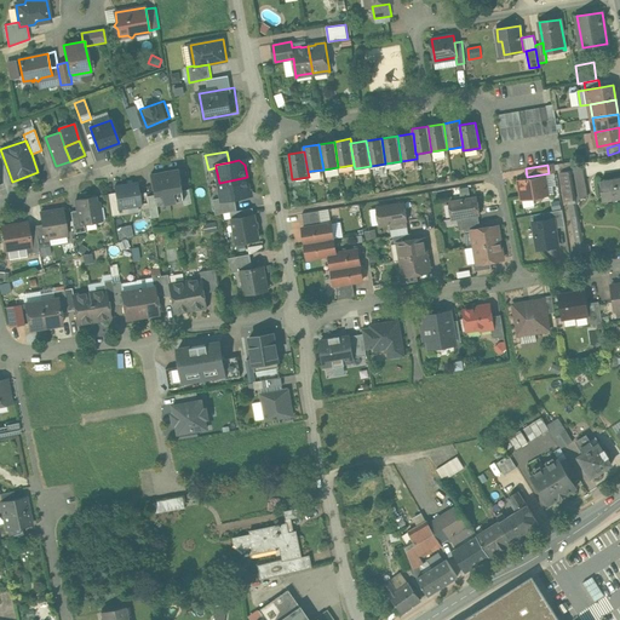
[(179,167),(143,171),(148,216),(158,214),(156,206),(183,202),(190,201),(188,187),(182,188),(179,167)]
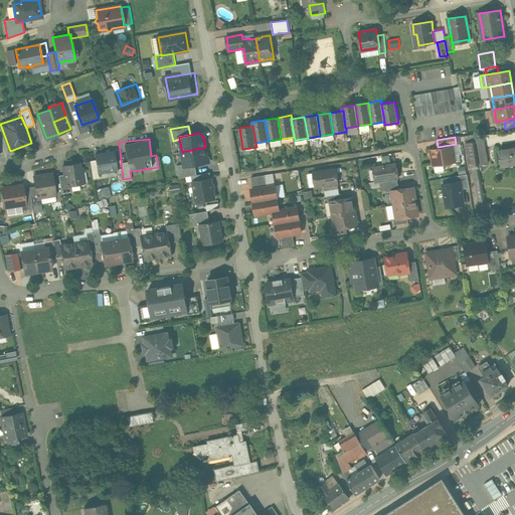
[(488,164),(483,140),(465,144),(469,167),(471,167),(479,165),(488,164)]
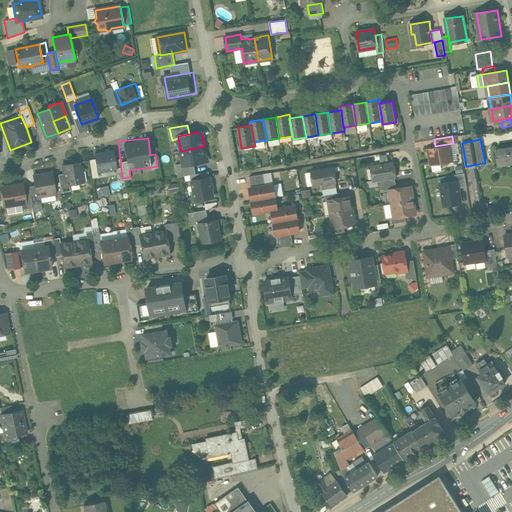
[(204,146),(181,151),(183,163),(183,166),(194,164),(203,162),(206,157),(204,146)]
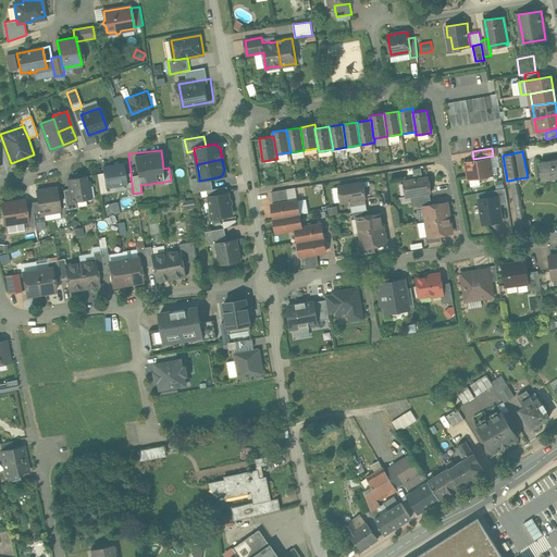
[(489,159),(467,162),(469,180),(480,177),(480,178),(482,181),(486,180),(489,177),(489,176),(492,175),(489,159)]
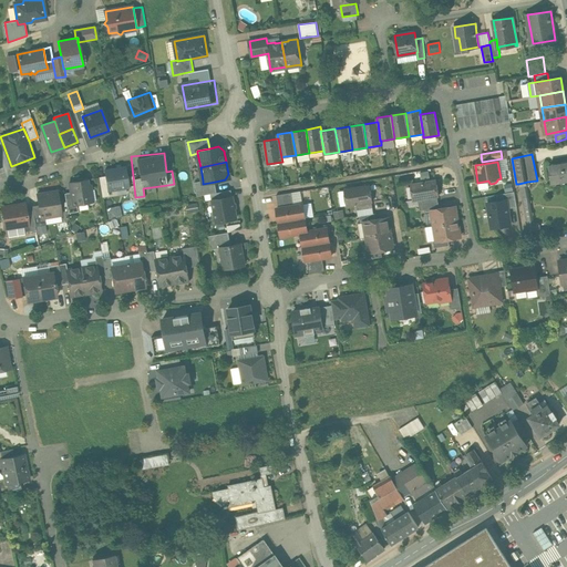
[(566,163),(549,166),(552,183),(553,183),(552,179),(566,177),(566,163)]
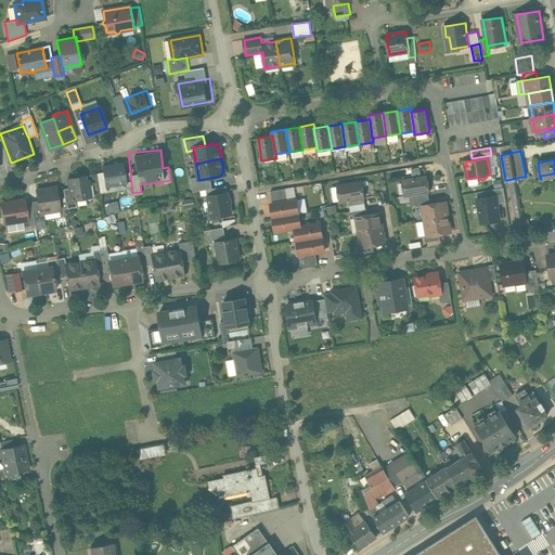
[(123,164),(102,167),(105,186),(126,183),(123,164)]
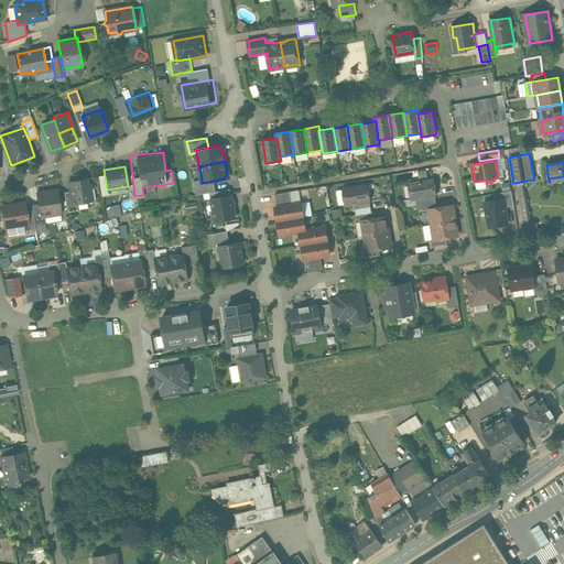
[(86,179),(69,182),(71,192),(73,204),(76,204),(89,202),(87,192),(88,192),(90,188),(89,186),(87,184),(86,179)]
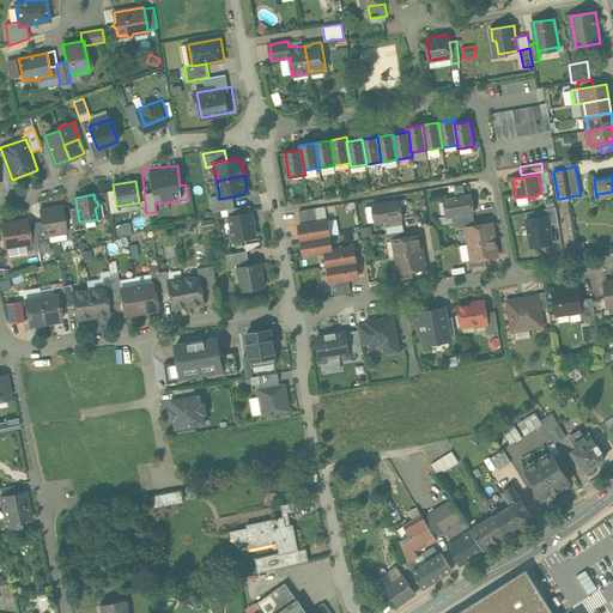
[(232,196),(219,199),(219,195),(211,196),(213,212),(235,208),(232,196)]
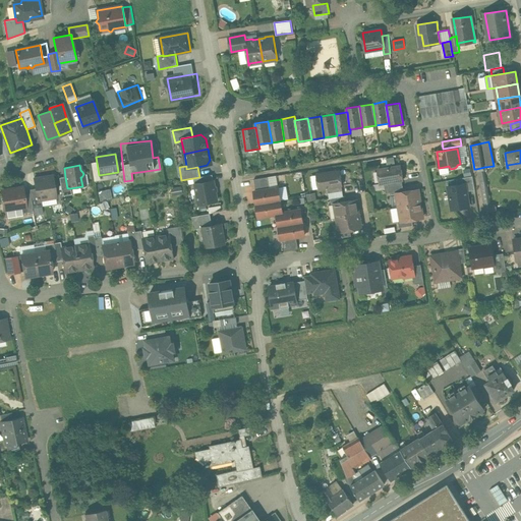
[(400,166),(378,170),(381,183),(384,183),(402,180),(400,166)]
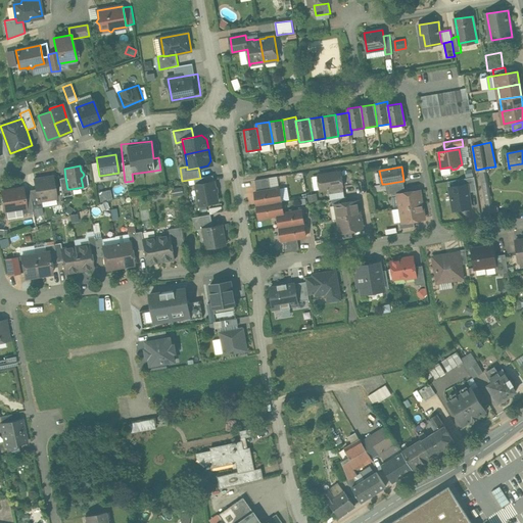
[(340,172),(318,176),(321,189),(329,188),(342,186),(340,172)]
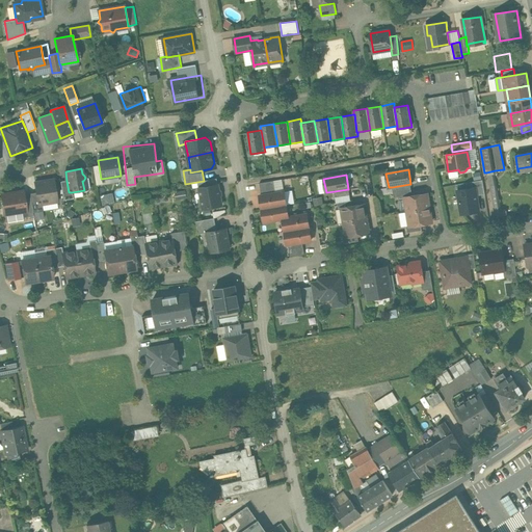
[(54,179),(34,182),(36,192),(38,204),(42,203),(57,201),(54,179)]
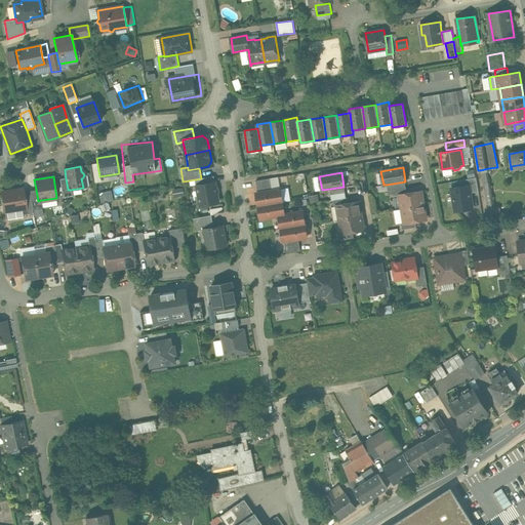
[(66,178),(59,179),(63,197),(72,196),(71,190),(68,190),(66,178)]
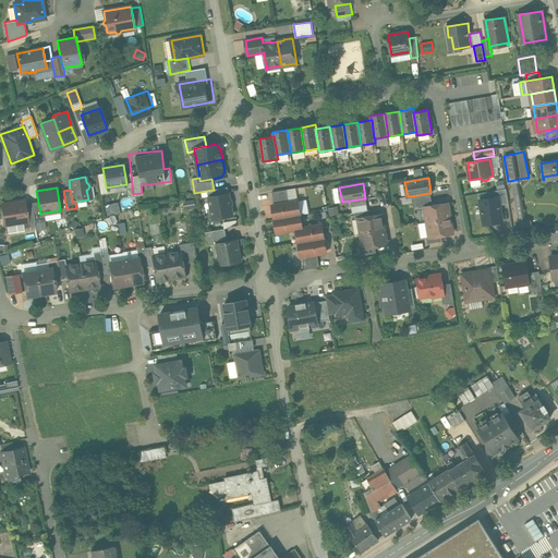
[(287,190),(273,192),(274,198),(289,195),(287,190)]
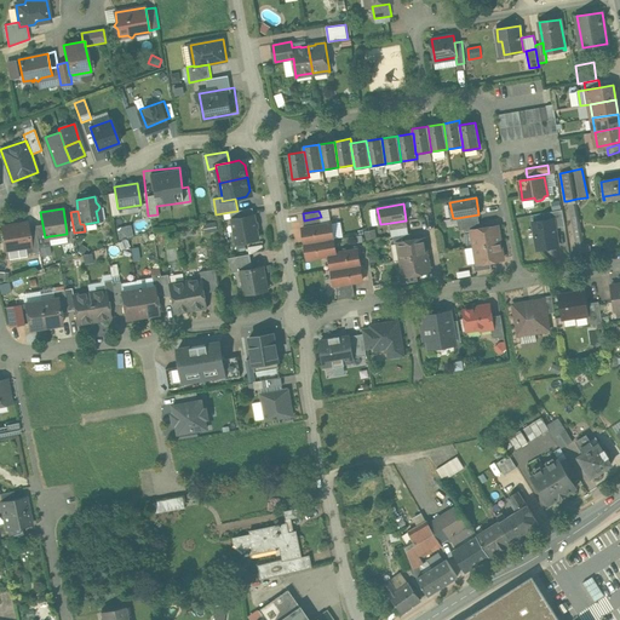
[(478,214),(457,218),(458,225),(463,224),(480,222),(478,214)]
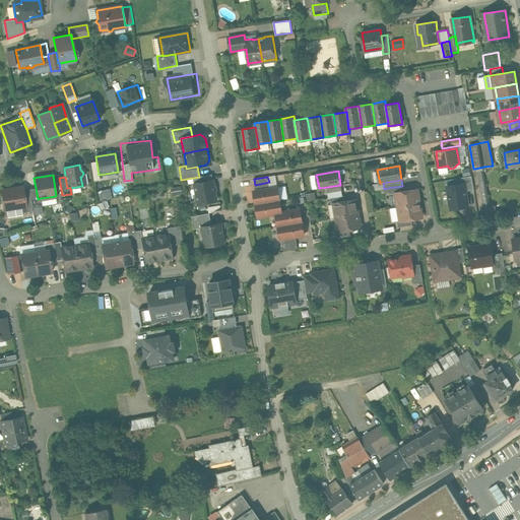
[(213,181),(195,184),(198,204),(216,200),(213,181)]
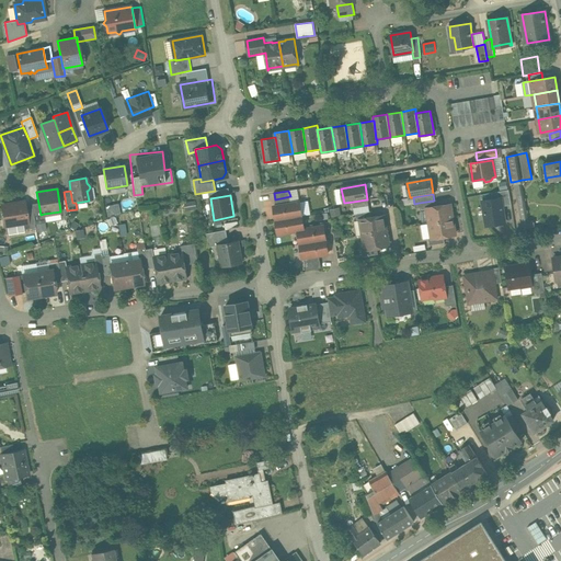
[(483,225),(505,224),(503,195),(482,196),(483,225)]
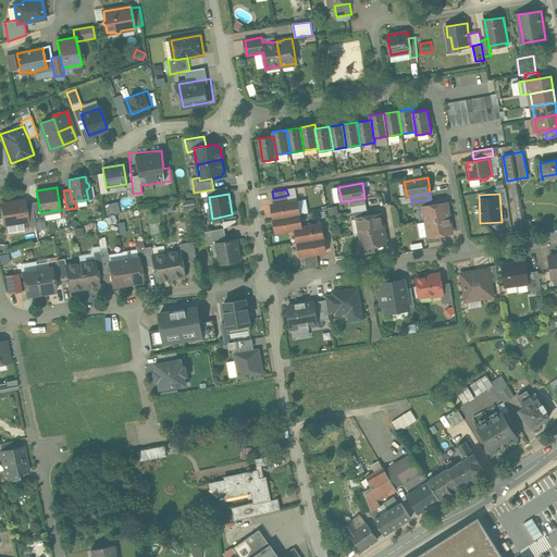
[(288,195),(273,198),(274,205),(289,201),(288,195)]
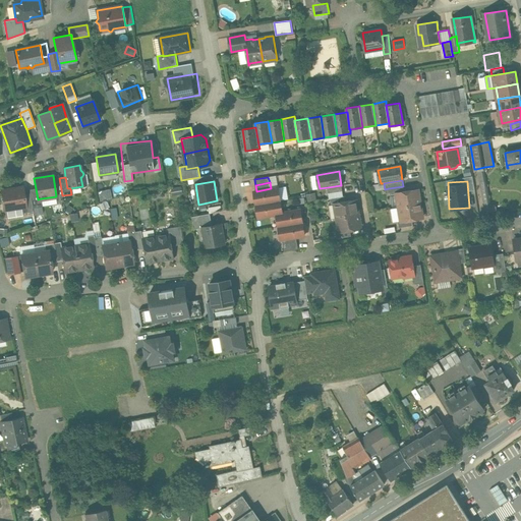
[(341,185),(328,187),(329,193),(342,191),(341,185)]
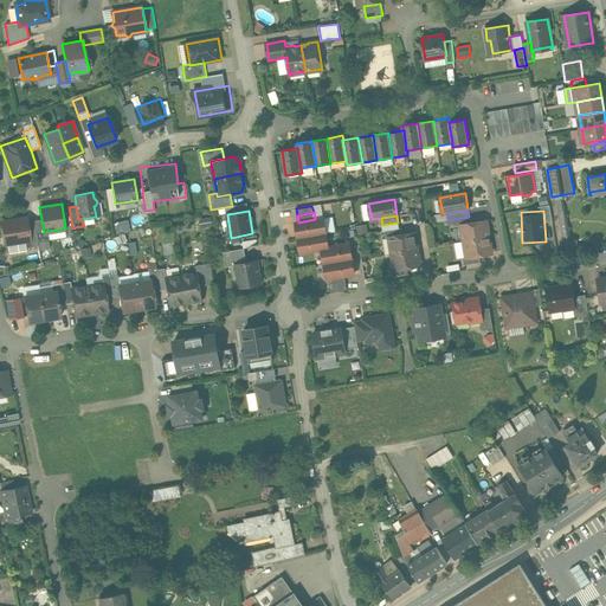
[(198,218),(199,226),(211,224),(210,217),(198,218)]
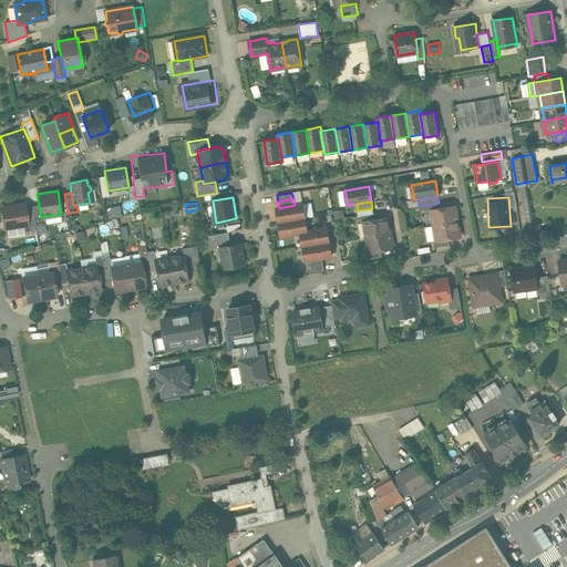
[(439,203),(423,205),(424,213),(432,212),(432,210),(440,209),(439,203)]
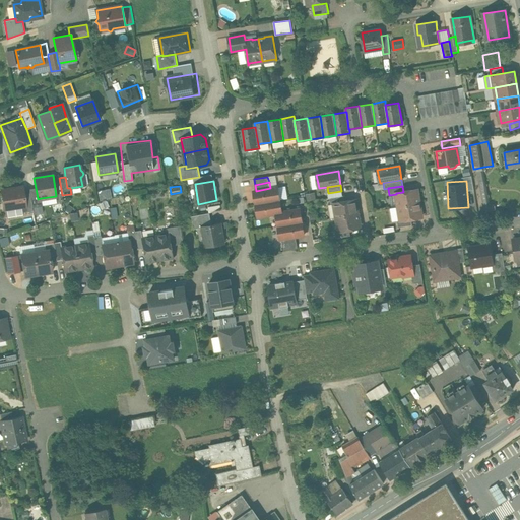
[(22,187),(3,190),(4,197),(1,200),(2,203),(5,206),(6,209),(8,215),(9,217),(22,214),(22,212),(21,207),(26,206),(23,194),(22,187)]
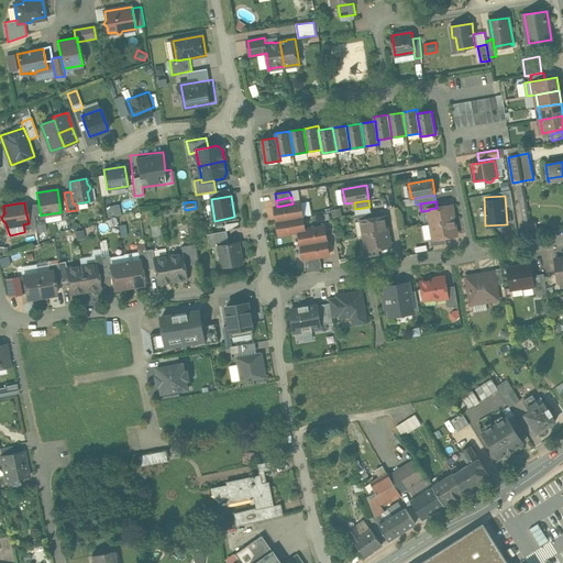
[(107,217),(120,213),(118,202),(105,206),(107,217)]
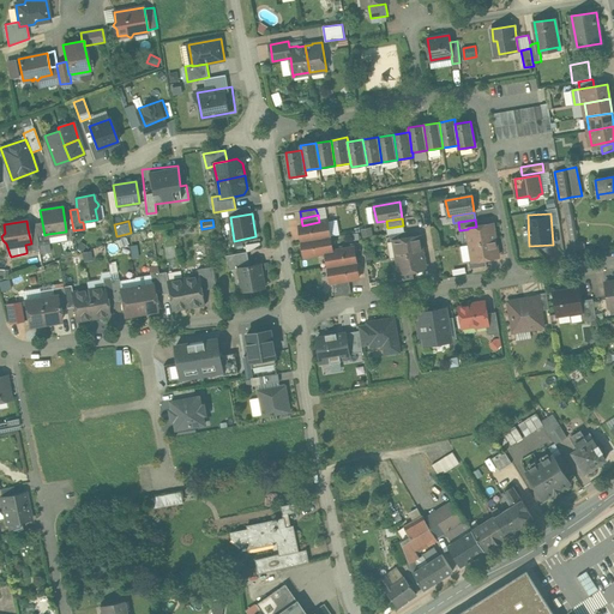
[(302,226),(300,226),(302,241),(331,236),(327,221),(319,222),(302,226)]
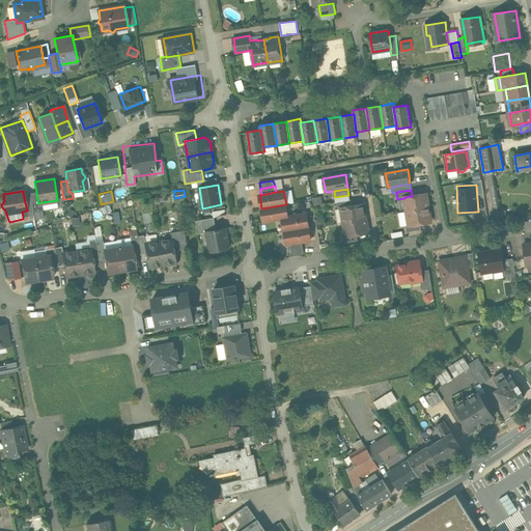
[(38,203),(36,192),(30,193),(30,197),(33,212),(44,210),(42,202),(38,203)]
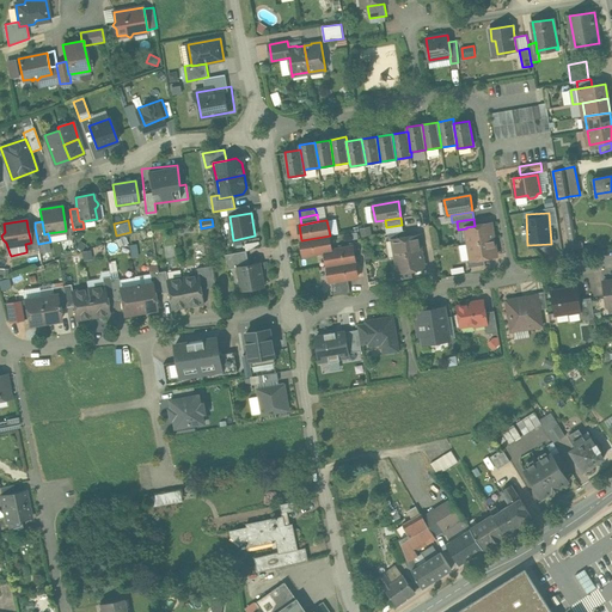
[(475,226),(466,227),(466,228),(469,244),(494,239),(491,222),(475,226)]
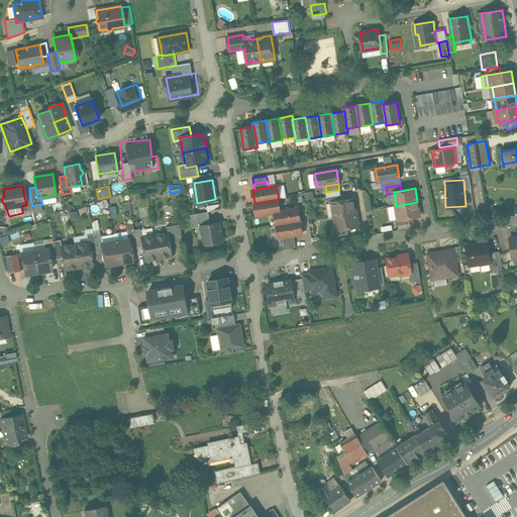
[(29,192),(23,193),(26,205),(21,206),(22,211),(32,210),(32,206),(29,192)]
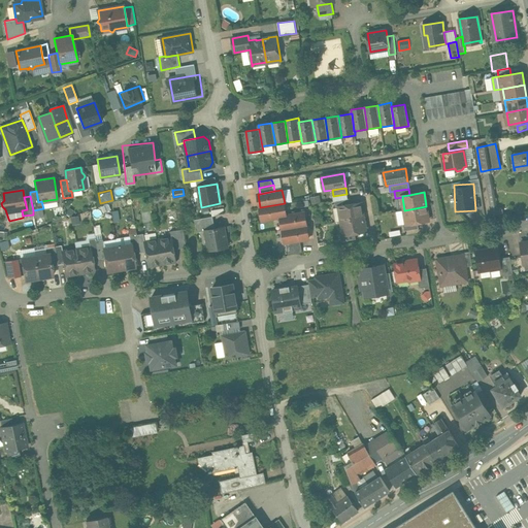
[(349,198),(334,201),(336,207),(339,207),(339,206),(350,204),(349,198)]
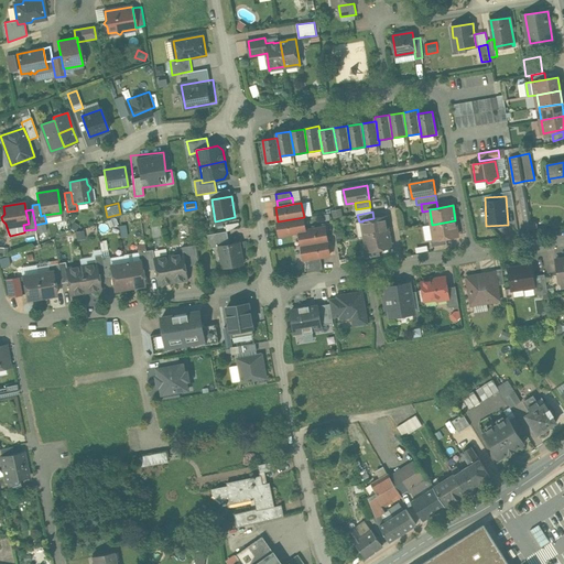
[(304,217),(278,221),(280,236),(300,232),(300,231),(306,230),(304,217)]
